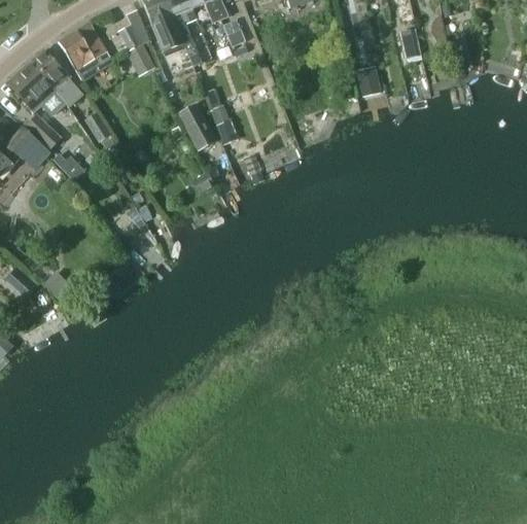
[(141,0),(156,37),(163,51),(164,50),(168,62),(179,57),(184,68),(191,65),(182,42),(180,36),(164,0),(141,0)]
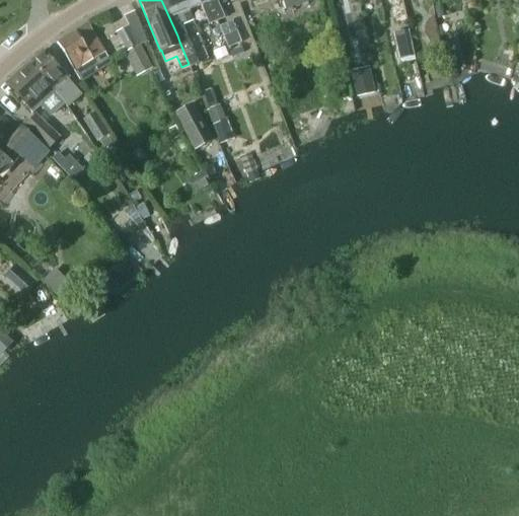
[(161,0),(177,35),(179,42),(189,64),(197,61),(186,32),(181,23),(193,18),(189,7),(184,0),(161,0)]
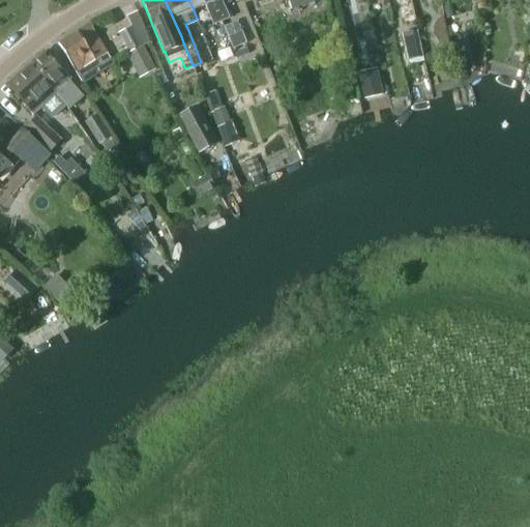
[(188,0),(193,7),(204,2),(212,23),(229,17),(222,0),(188,0)]
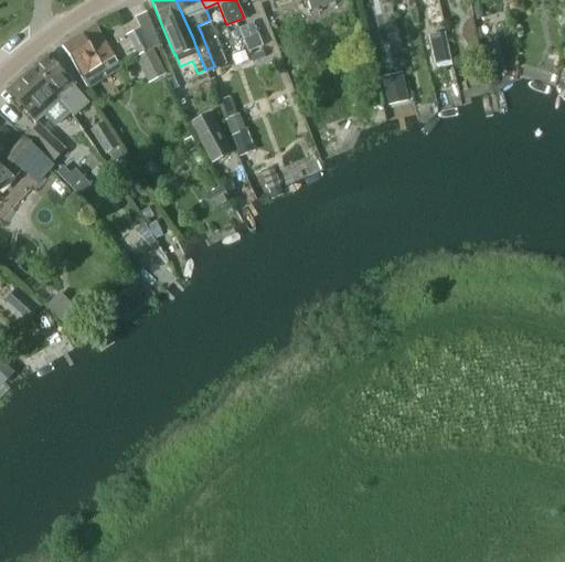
[(481,8),(478,12),(479,17),(486,19),(489,14),(487,9),(481,8)]
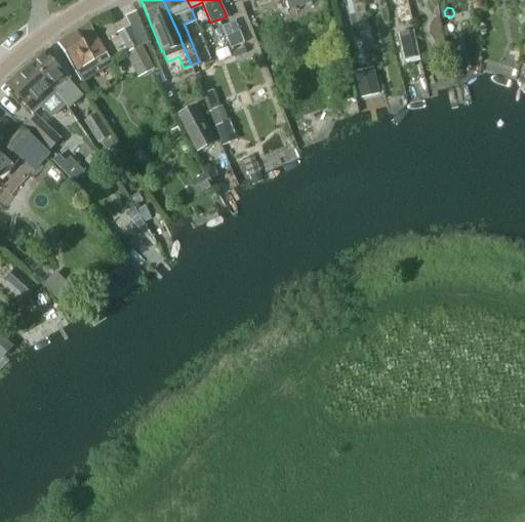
[(113,61),(107,50),(106,51),(88,22),(56,41),(81,80),(113,61)]
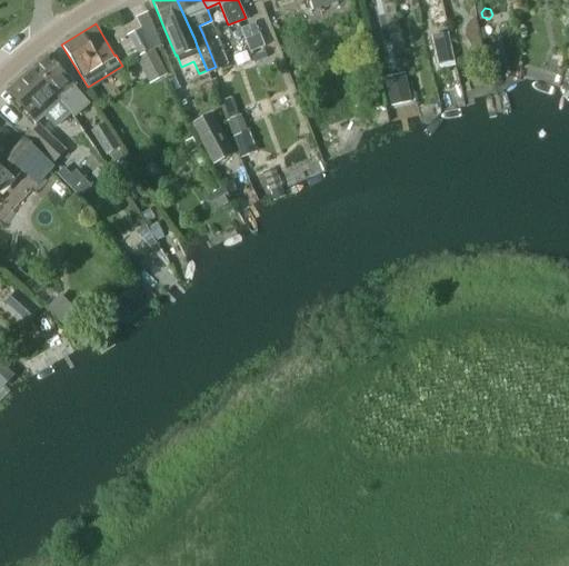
[(151,46),(140,26),(127,33),(137,52),(151,46)]
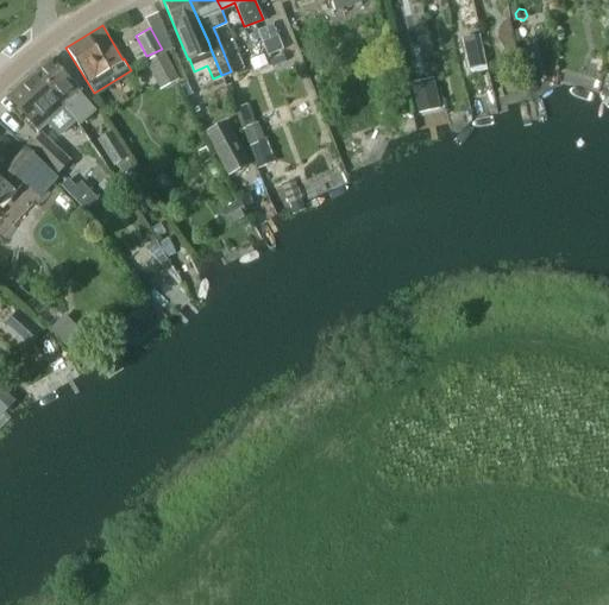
[(283,48),(276,27),(259,33),(267,54),(283,48)]
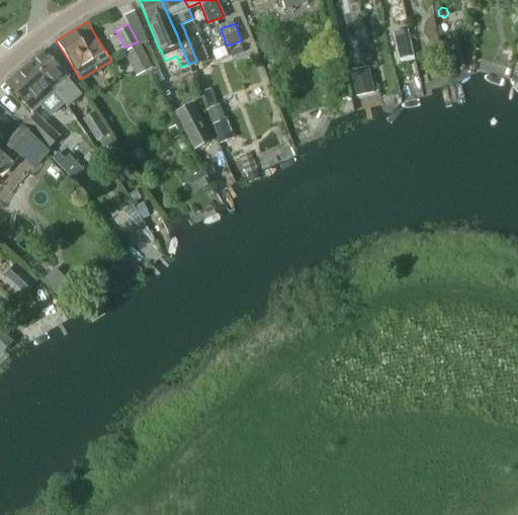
[(415,54),(410,26),(393,29),(398,57),(415,54)]
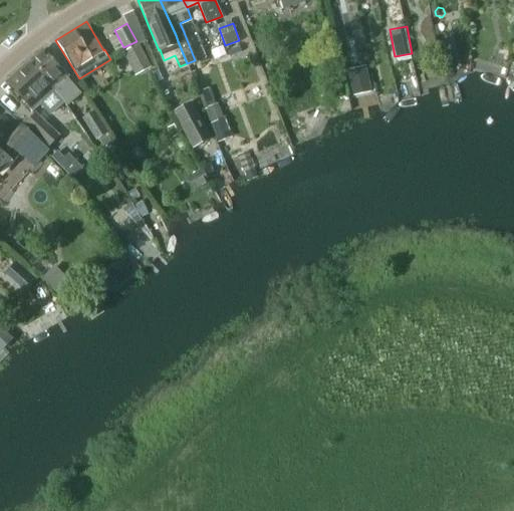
[(138,44),(124,51),(136,72),(148,66),(138,44)]
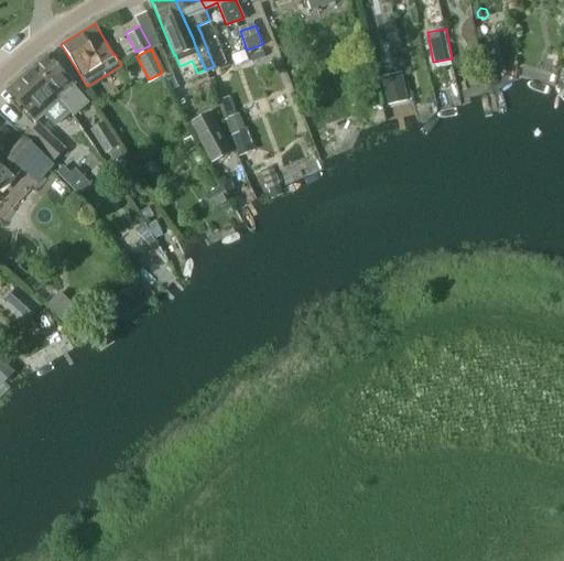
[(243,49),(231,53),(235,62),(247,56),(243,49)]
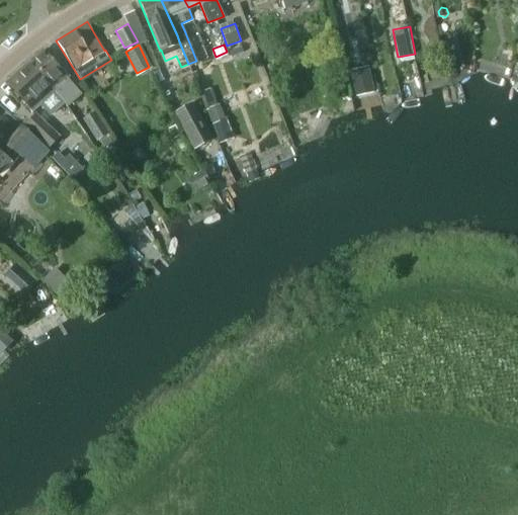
[(68,79),(71,77),(63,66),(59,69),(50,58),(54,54),(49,48),(45,52),(41,49),(30,59),(31,60),(56,89),(55,90),(65,102),(68,106),(81,94),(68,79)]
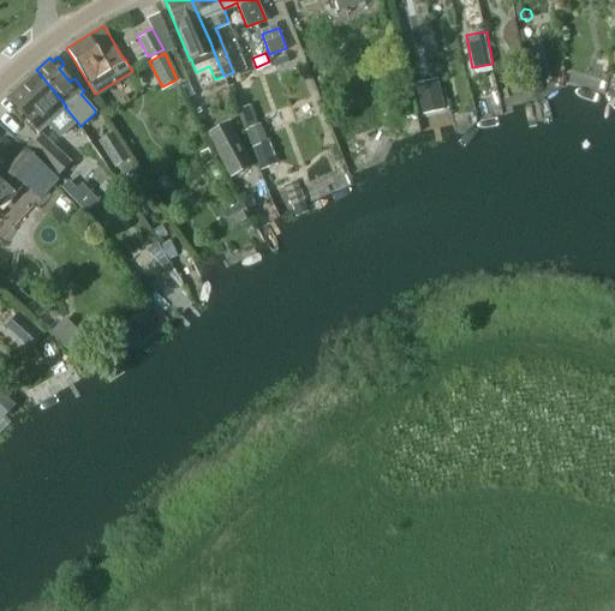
[(66,106),(37,71),(7,96),(37,131),(47,121),(59,136),(77,121),(65,107),(66,106)]
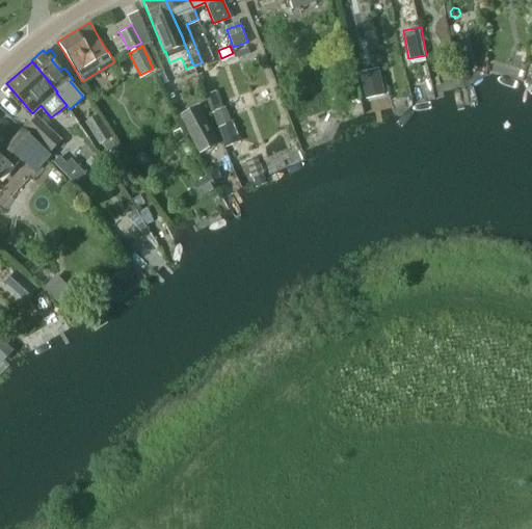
[(378,65),(360,70),(366,96),(384,91),(378,65)]
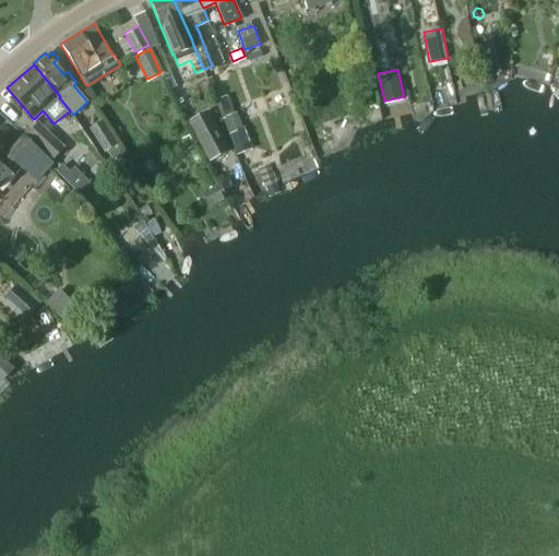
[(252,145),(244,123),(241,125),(237,110),(232,113),(226,97),(216,102),(236,153),(252,145)]
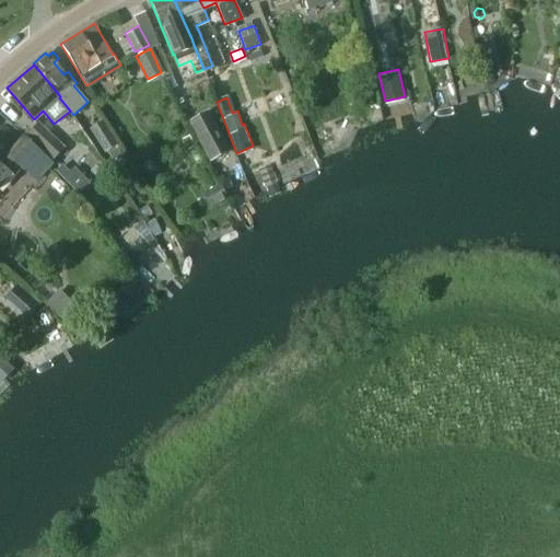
[(208,109),(189,120),(210,160),(230,149),(208,109)]
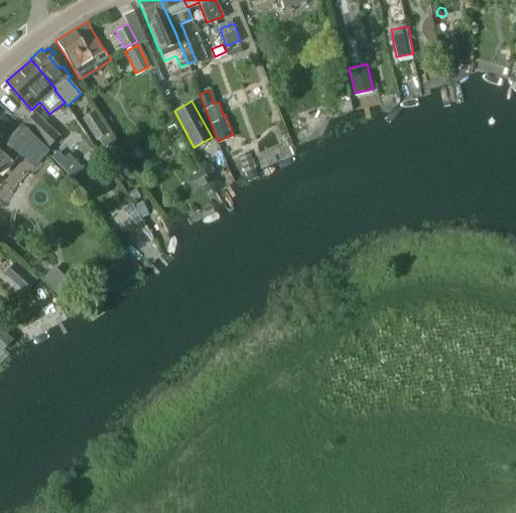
[(97,139),(108,131),(95,109),(83,117),(97,139)]
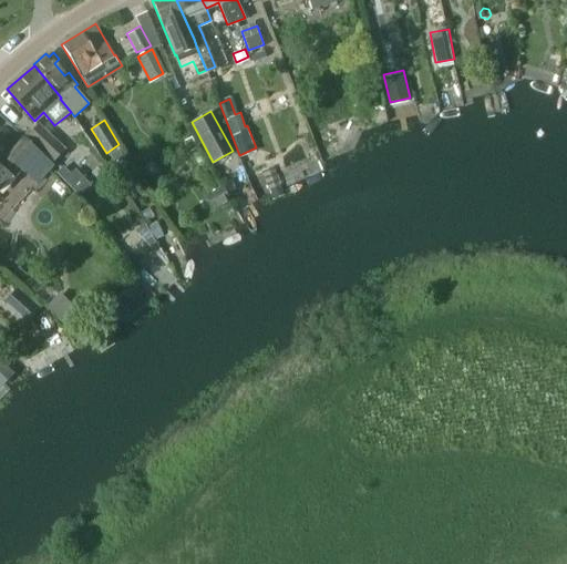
[(27,136),(26,137),(50,161),(50,160),(51,160),(64,147),(39,123),(27,135),(27,136)]
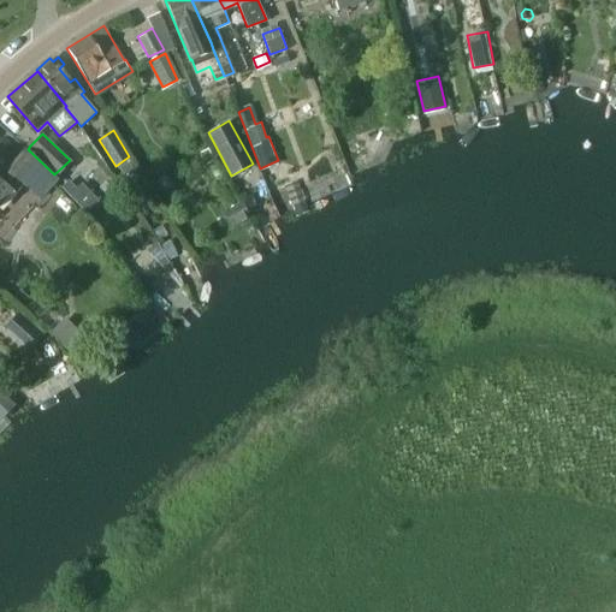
[(355,134),(341,140),(347,155),(361,150),(355,134)]
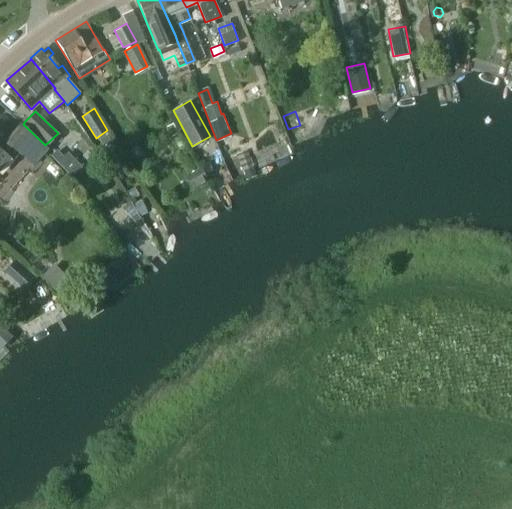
[(46,146),(22,124),(11,136),(35,158),(46,146)]
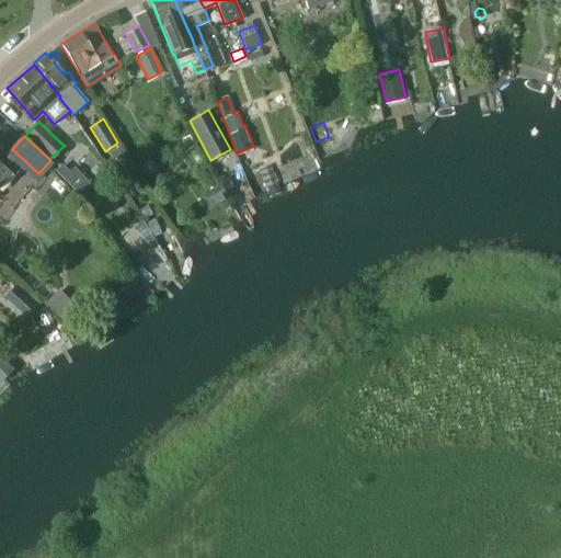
[(6,167),(0,161),(0,180),(10,170),(6,167)]
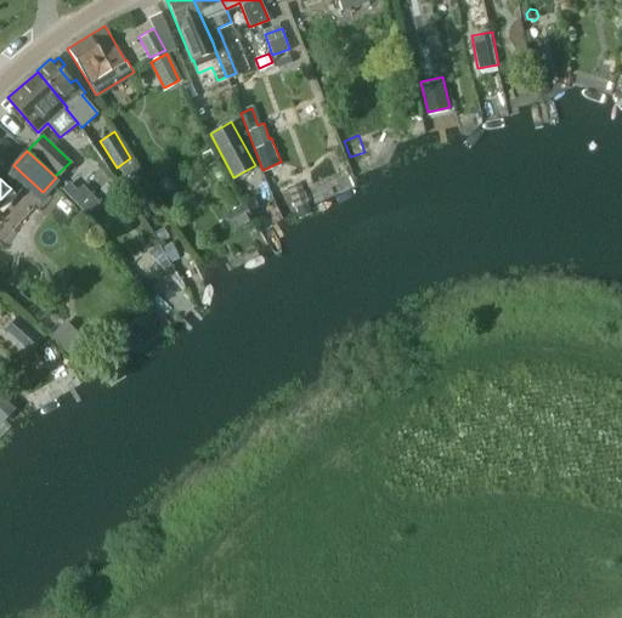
[(68,179),(60,186),(68,194),(75,187),(68,179)]
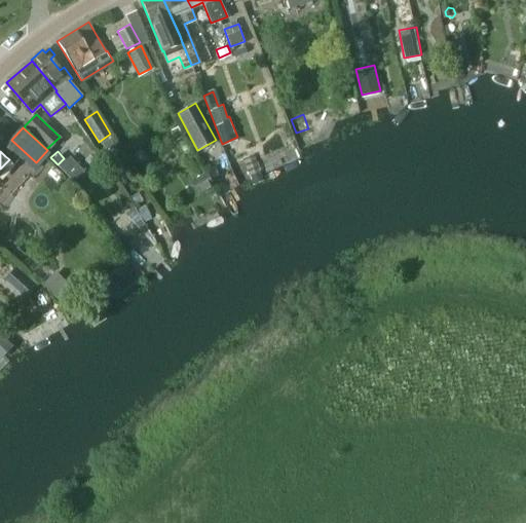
[(208,174),(192,182),(198,193),(213,185),(208,174)]
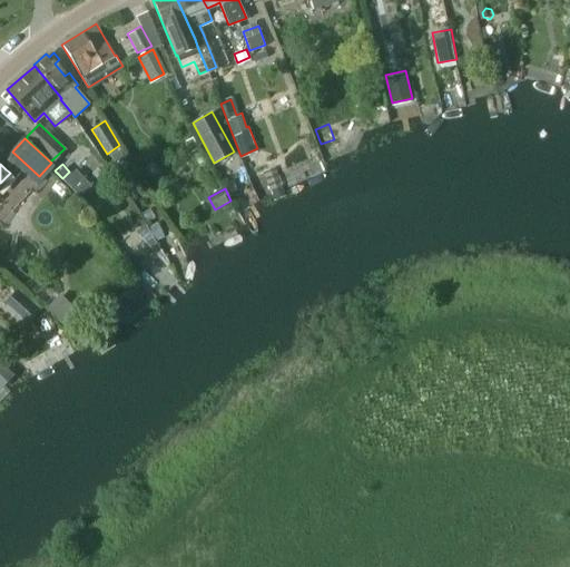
[(146,225),(138,232),(151,246),(156,243),(146,225)]
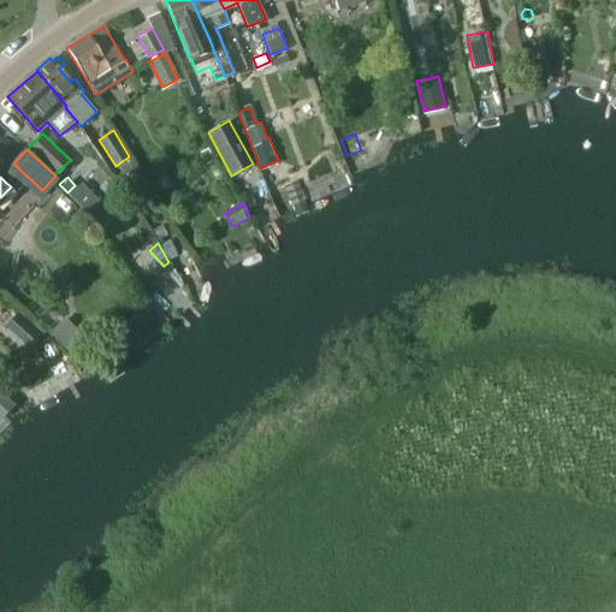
[(64,316),(51,331),(66,345),(80,331),(64,316)]
